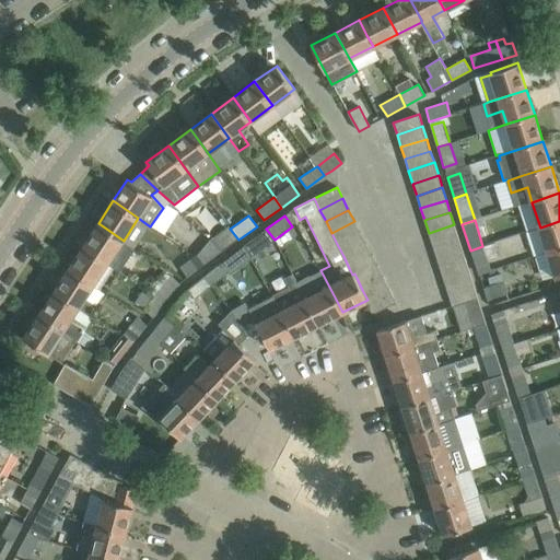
[(331,233),(337,244),(360,233),(354,221),(331,233)]
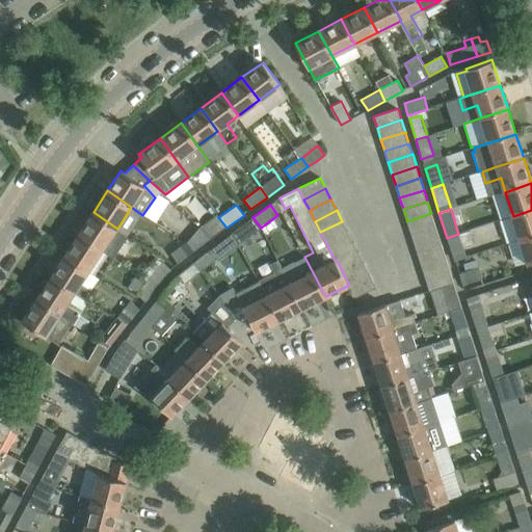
[(531,210),(513,216),(521,240),(531,236),(531,210)]
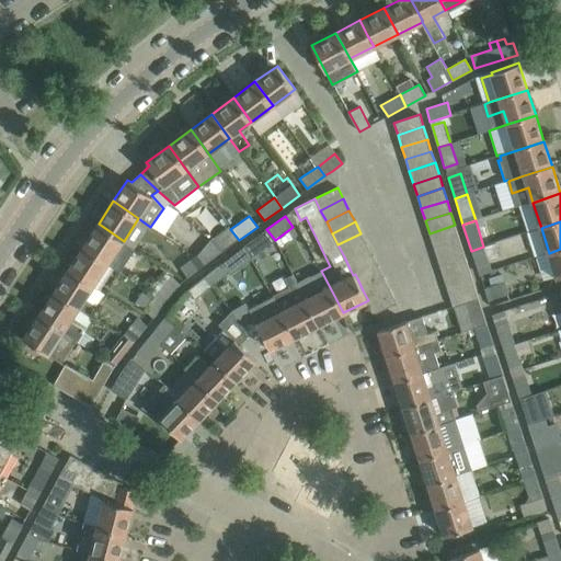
[(99,224),(83,247),(109,264),(119,272),(134,249),(123,242),(124,241),(99,224)]
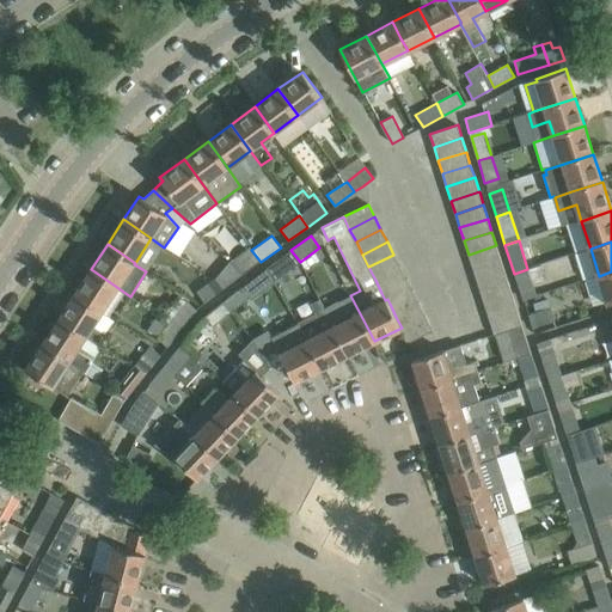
[(472,268),(501,258),(496,245),(469,255),(472,268)]
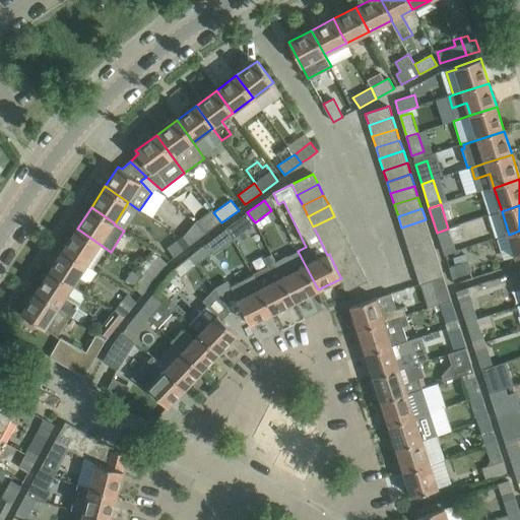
[(198,224),(205,235),(221,222),(213,212),(198,224)]
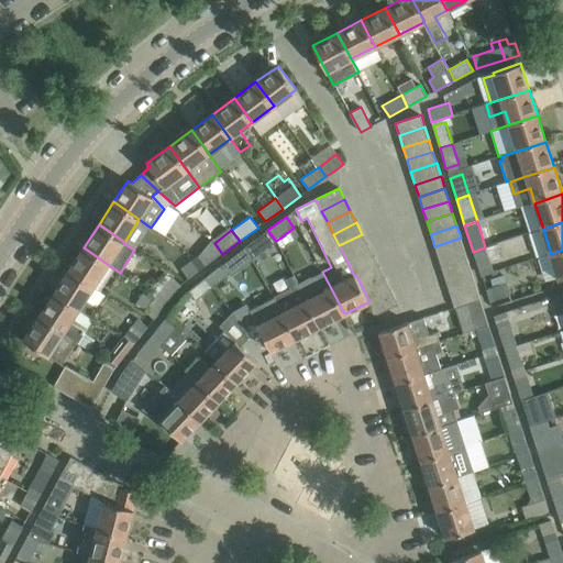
[(276,241),(267,230),(252,241),(260,252),(276,241)]
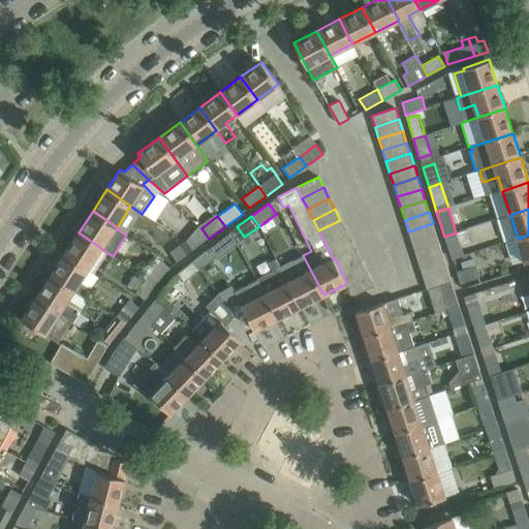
[(318,230),(324,242),(346,230),(340,220),(318,230)]
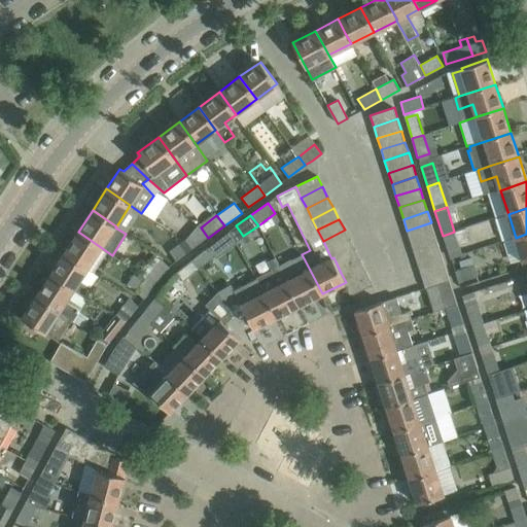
[(411,242),(434,234),(431,222),(407,231),(411,242)]
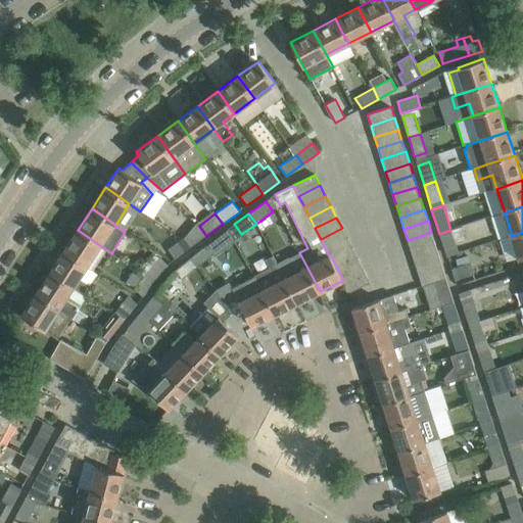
[(183,238),(190,248),(206,236),(199,226),(183,238)]
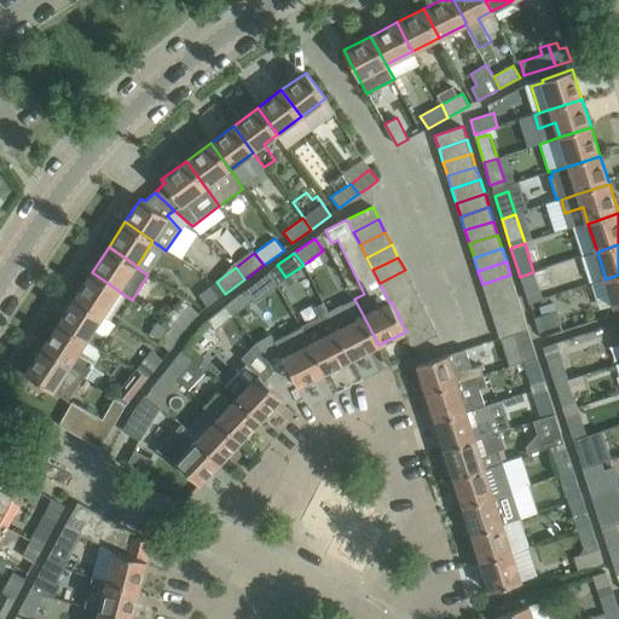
[(528,305),(554,296),(545,268),(533,272),(520,277),(528,305)]
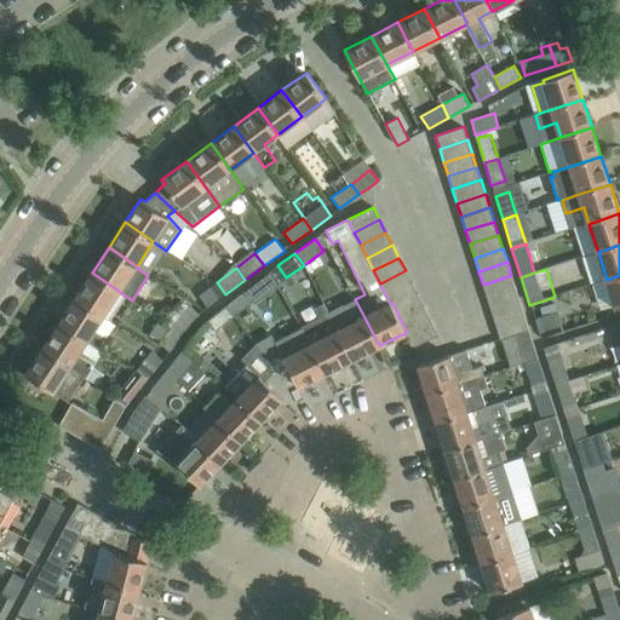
[(380,283),(386,297),(412,283),(406,270),(380,283)]
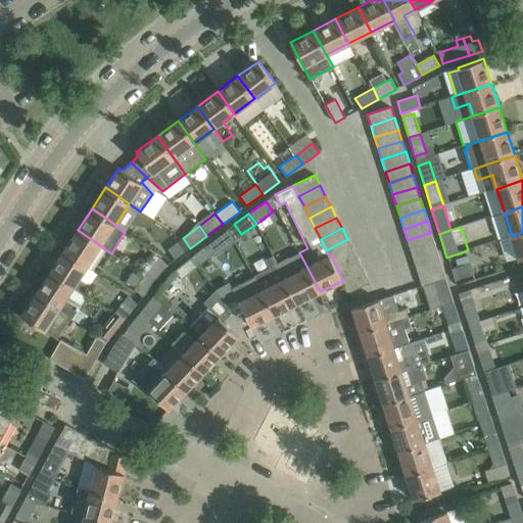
[(111,253),(101,246),(78,230),(63,251),(87,268),(100,248),(110,254),(111,253)]
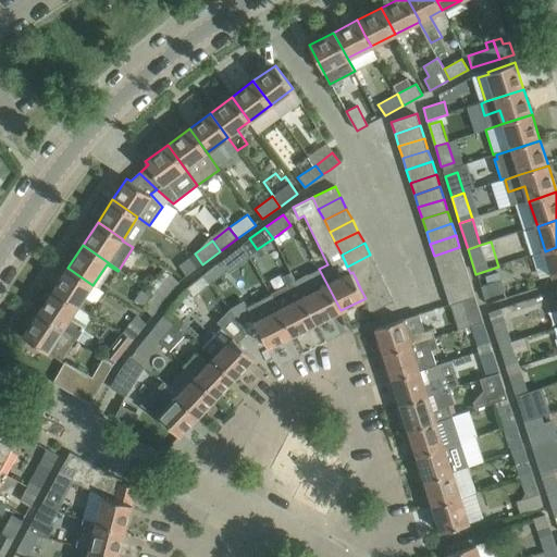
[(437,268),(463,260),(459,247),(434,256),(437,268)]
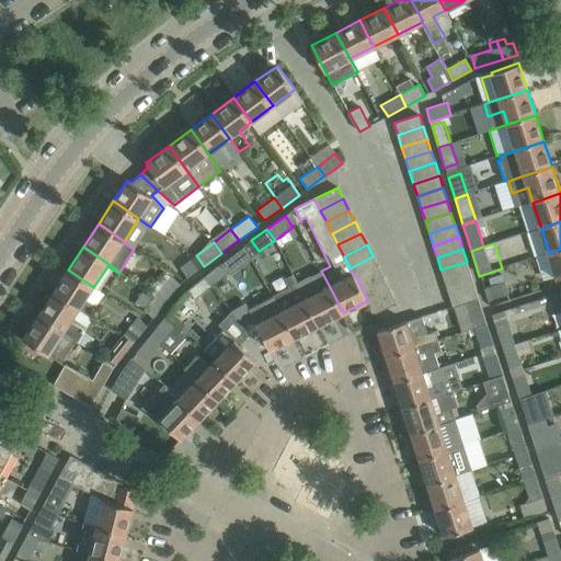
[(560,249),(549,253),(557,277),(560,276),(560,249)]
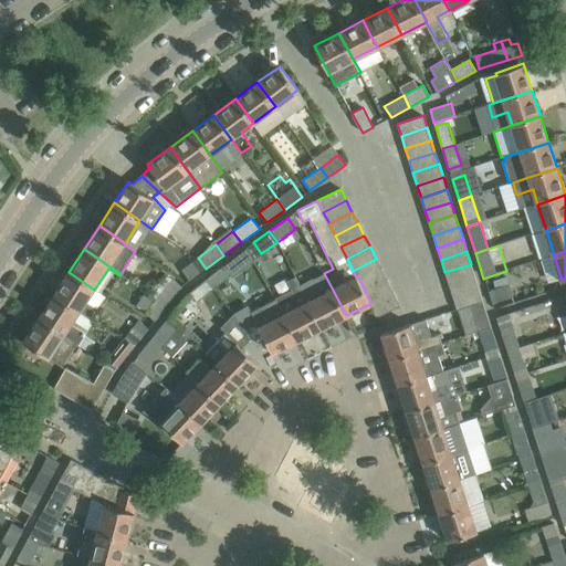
[(206,269),(198,258),(181,270),(189,281),(206,269)]
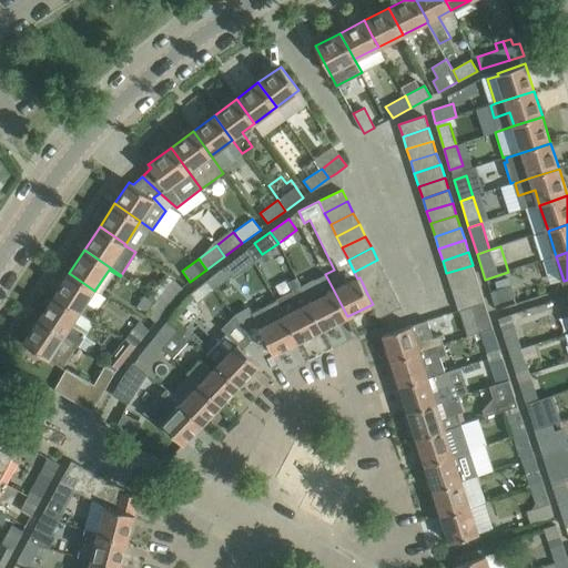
[(359,277),(362,282),(383,271),(377,260),(354,272),(357,279),(359,277)]
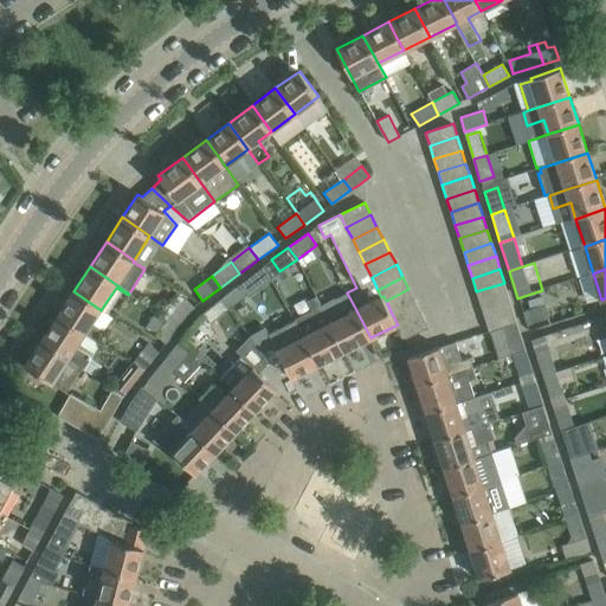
[(481,304),(508,296),(504,283),(476,291),(481,304)]
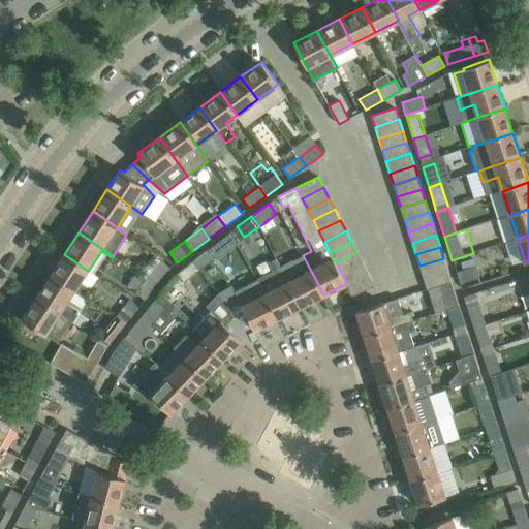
[(194,258),(201,269),(212,260),(216,257),(208,248),(194,258)]
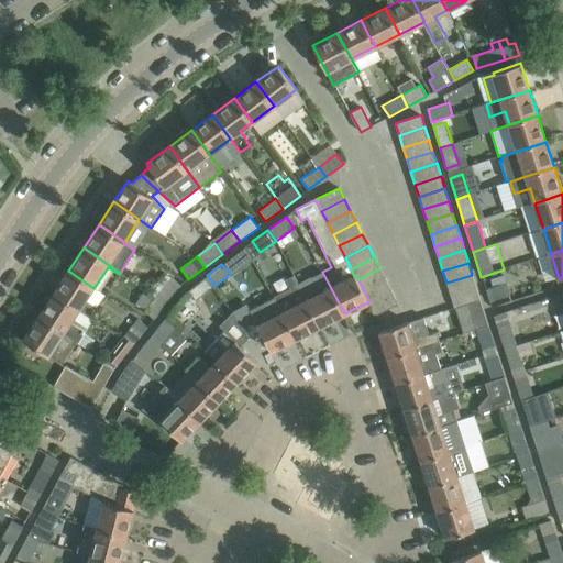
[(364,291),(386,280),(379,268),(359,279),(364,291)]
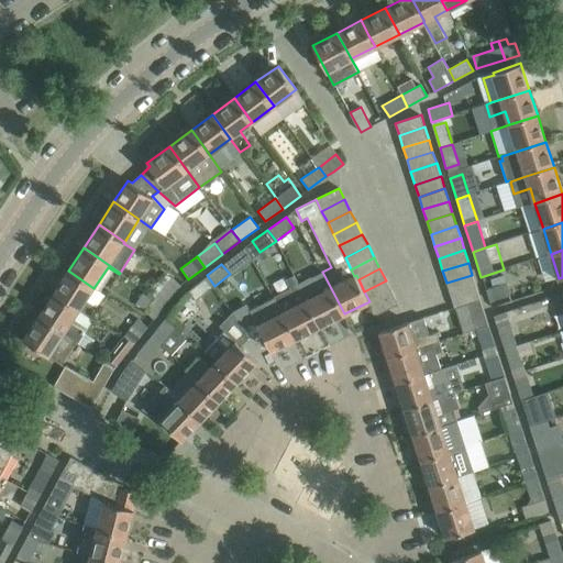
[(79,310),(94,288),(68,271),(54,293),(79,310)]
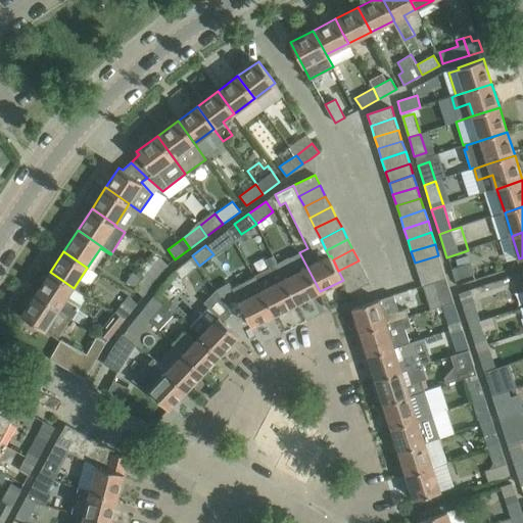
[(299,252),(277,264),(281,271),(297,303),(320,291),(299,252)]
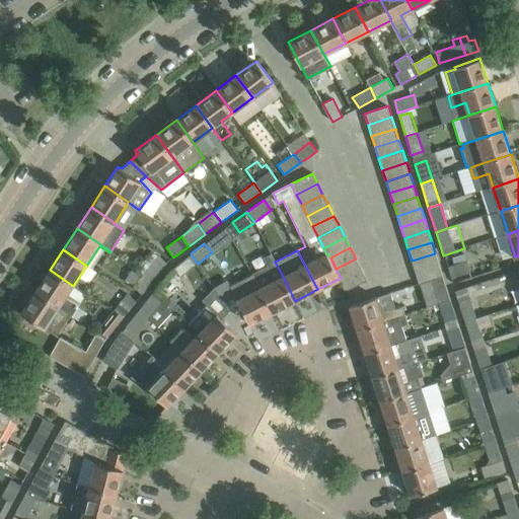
[(145,273),(155,279),(169,263),(154,251),(138,272),(143,276),(145,273)]
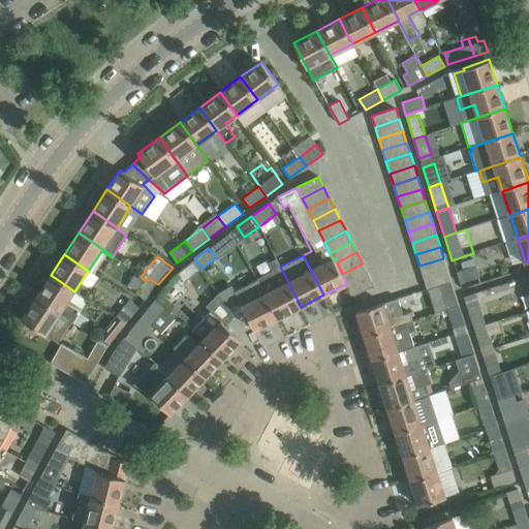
[(176,274),(184,283),(201,269),(194,258),(176,274)]
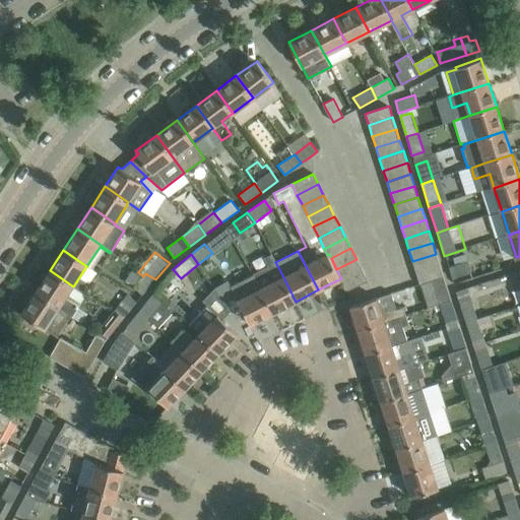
[(267,266),(252,274),(260,288),(272,313),(296,302),(279,269),(275,262),(271,254),(263,258),(267,266)]
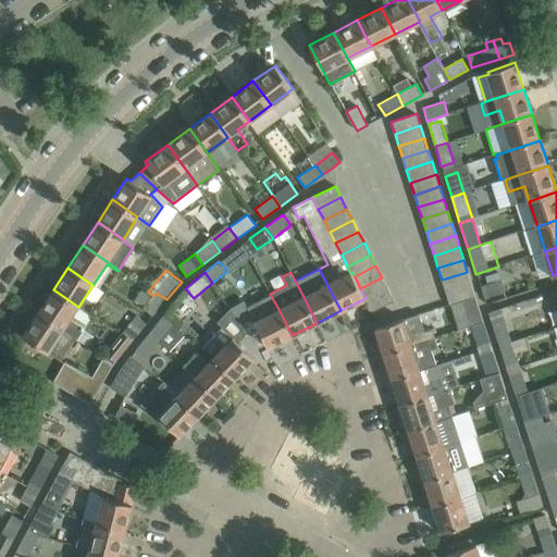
[(446,293),(471,284),(467,272),(442,280),(446,293)]
